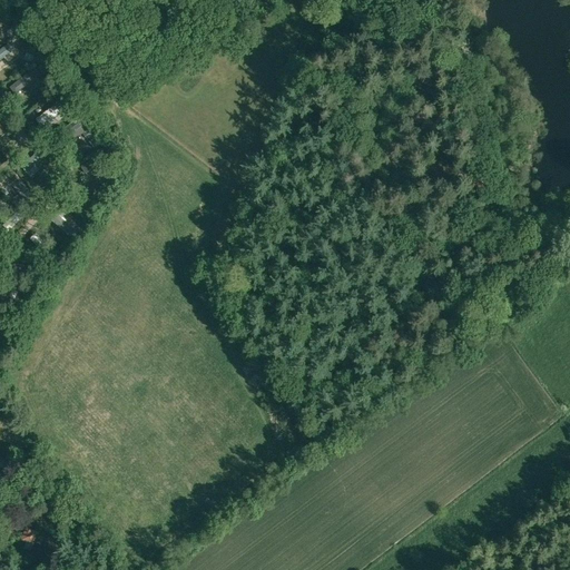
[(10,43),(0,50),(0,60),(16,50),(10,43)]
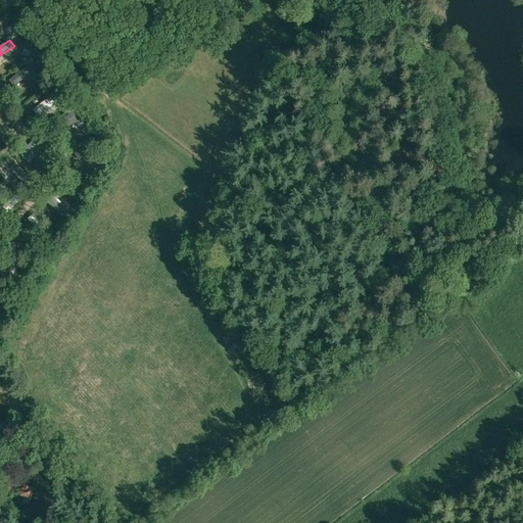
[(32,51),(25,49),(22,56),(29,58),(30,57),(31,58),(35,55),(32,51)]
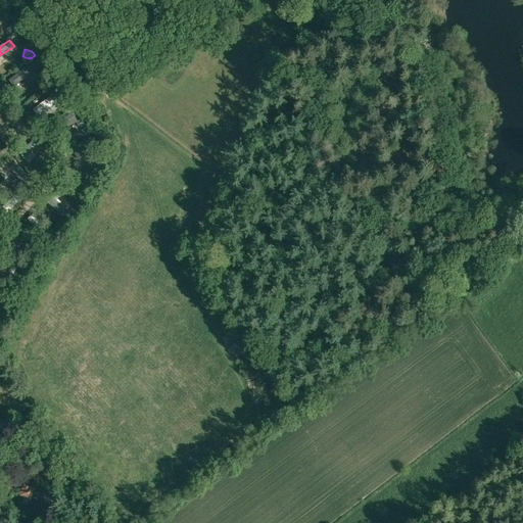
[(31,74),(36,80),(42,75),(32,62),(9,81),(14,87),(31,74)]
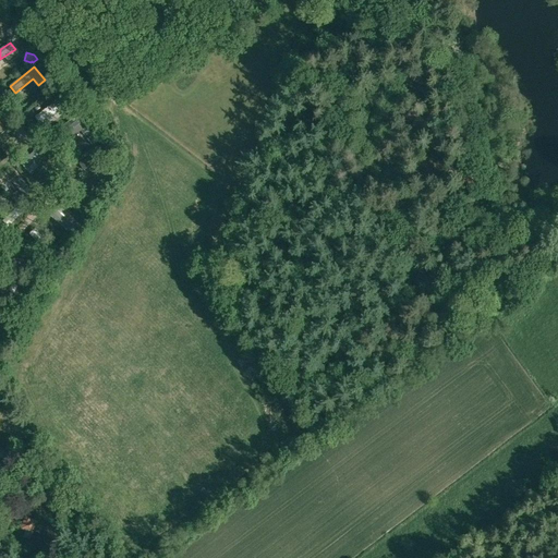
[(56,102),(35,117),(40,124),(61,110),(56,102)]
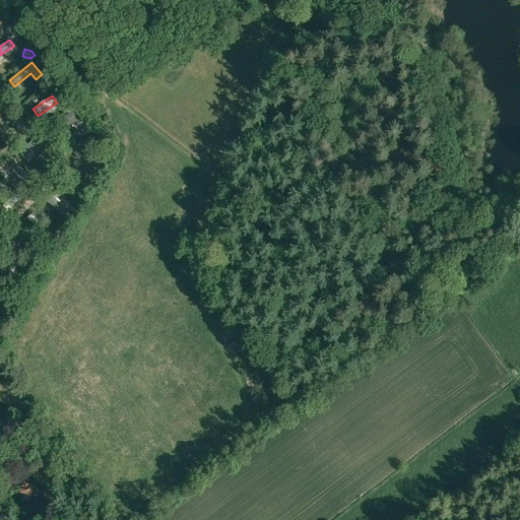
[(59,119),(62,124),(75,115),(71,110),(59,119)]
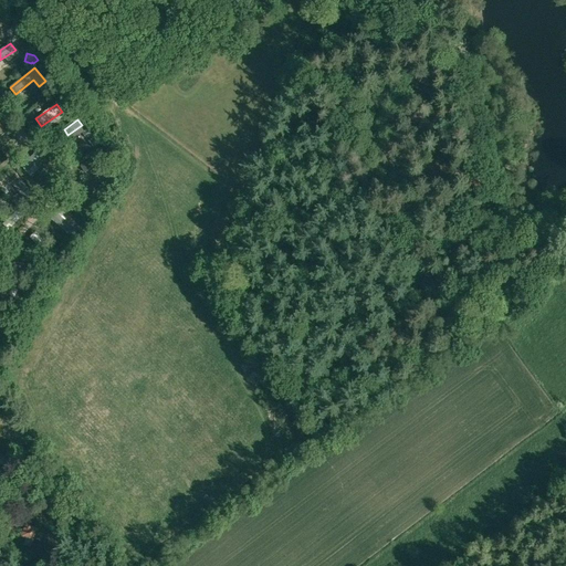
[(82,132),(86,138),(92,134),(87,128),(82,132)]
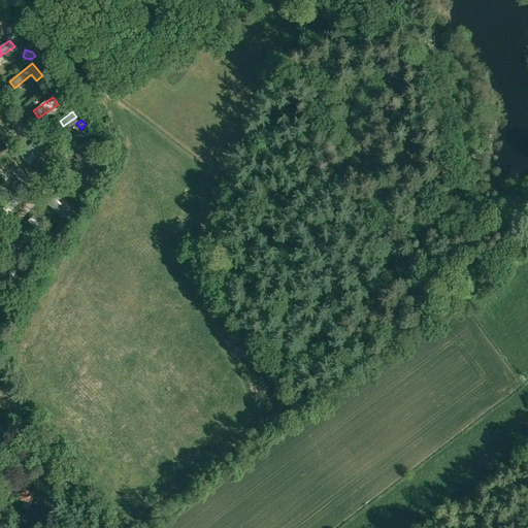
[(92,132),(88,126),(83,130),(87,135),(92,132)]
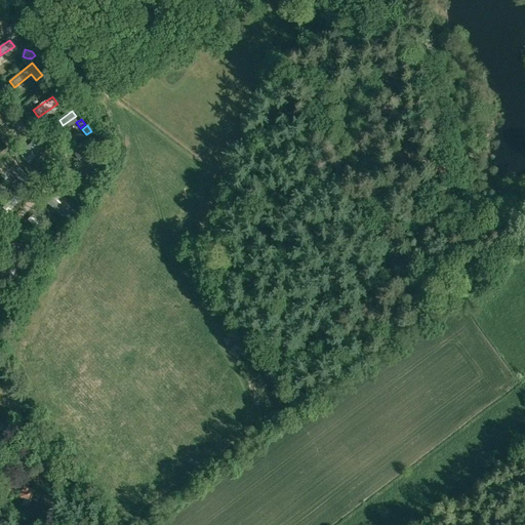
[(92,144),(75,154),(79,160),(95,150),(92,144)]
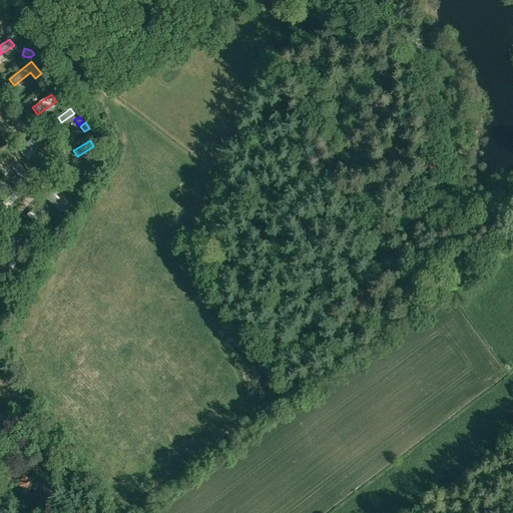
[(99,151),(82,162),(85,166),(101,155),(99,151)]
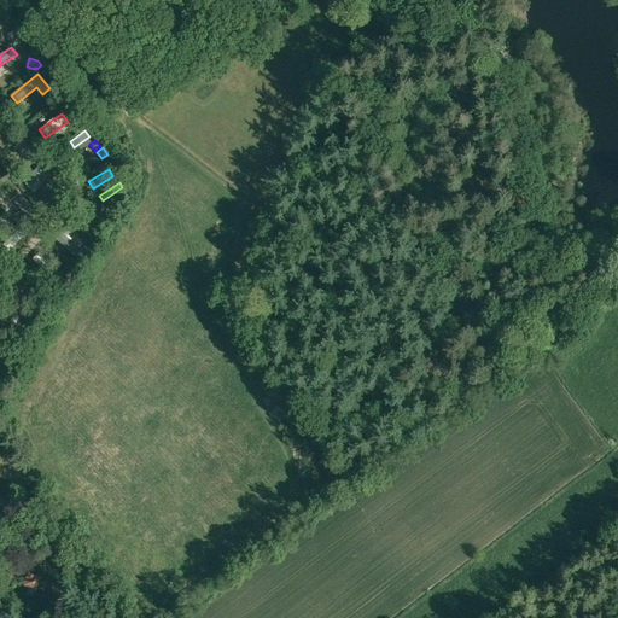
[(22,196),(15,202),(34,223),(41,217),(22,196)]
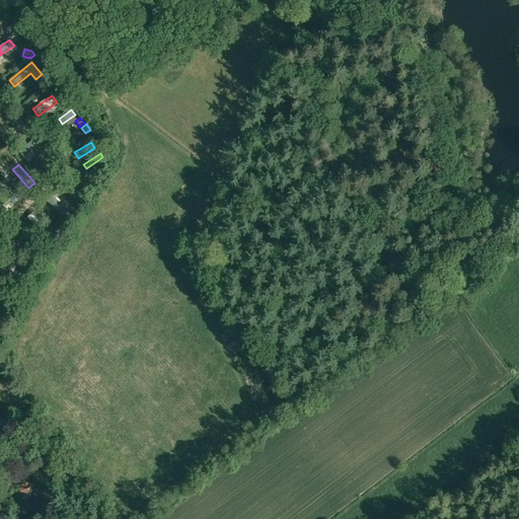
[(89,183),(92,177),(87,174),(83,179),(89,183)]
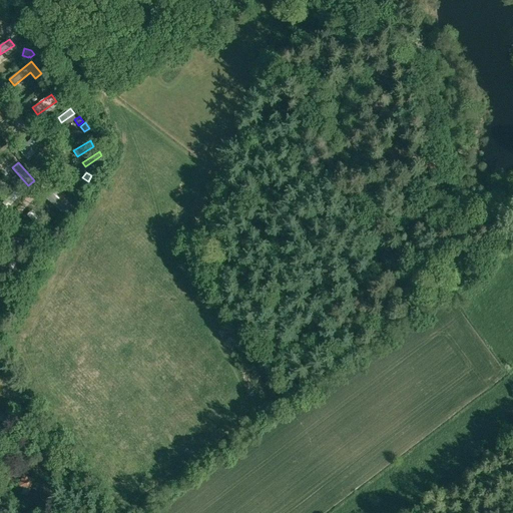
[(3,185),(0,188),(0,198),(8,190),(3,185)]
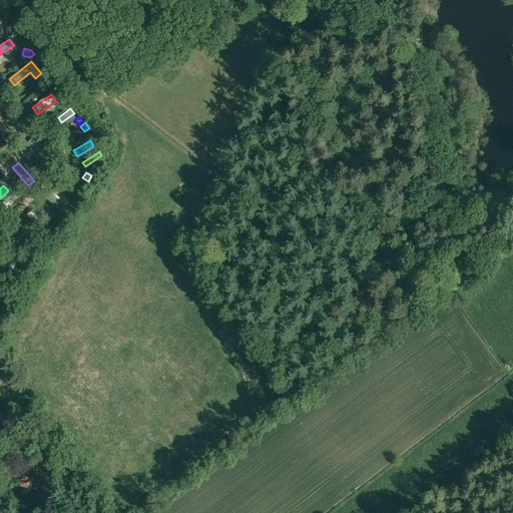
[(16,190),(3,203),(7,207),(21,195),(16,190)]
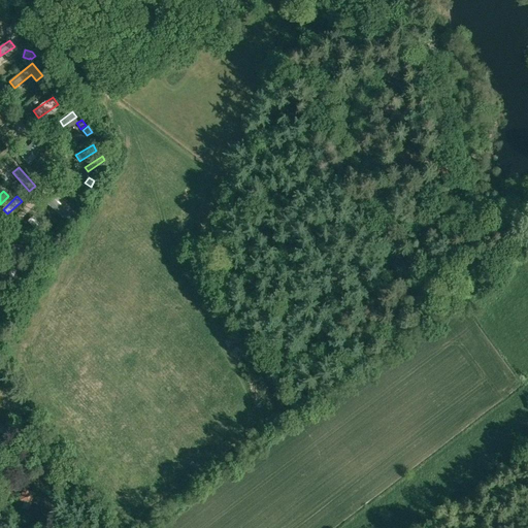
[(53,198),(47,203),(64,219),(69,212),(53,198)]
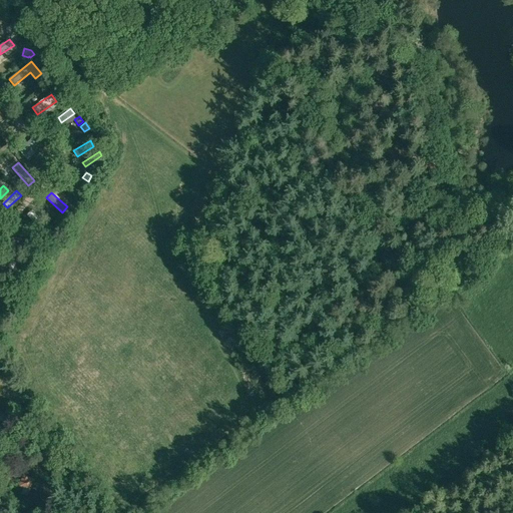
[(0,269),(5,272),(11,261),(0,254),(0,269)]
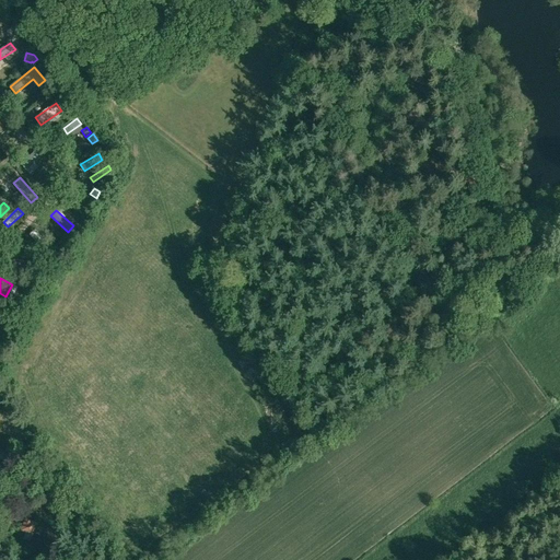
[(23,539),(31,541),(38,523),(25,518),(21,531),(25,533),(23,539)]
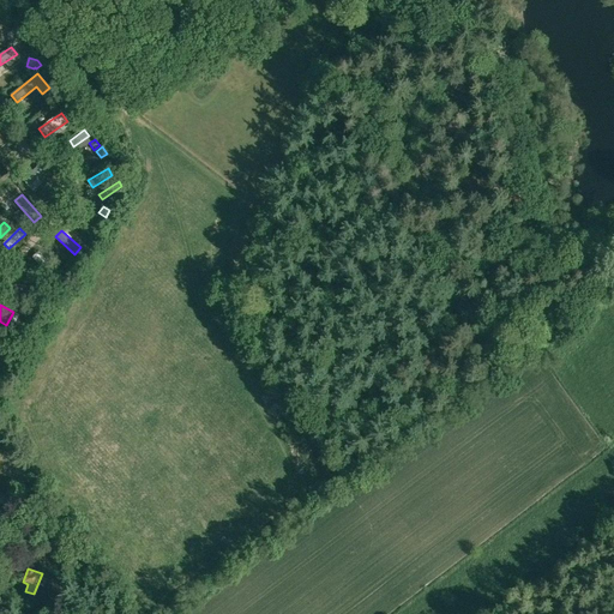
[(35,596),(42,599),(46,590),(38,588),(35,596)]
